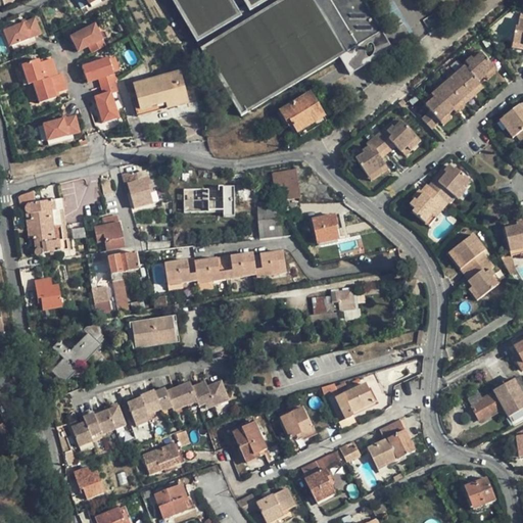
[(76,0),(82,8),(88,5),(85,0),(76,0)]
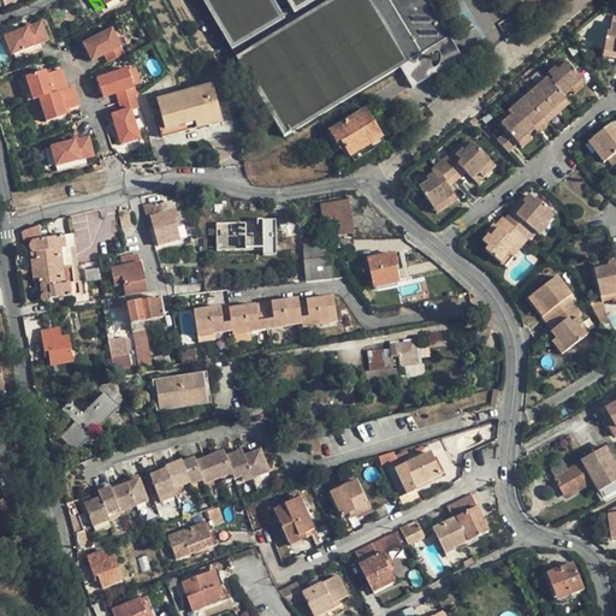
[(431,0),(199,0),(283,138),(403,70),(413,87),(455,63),(463,57),(431,0)]
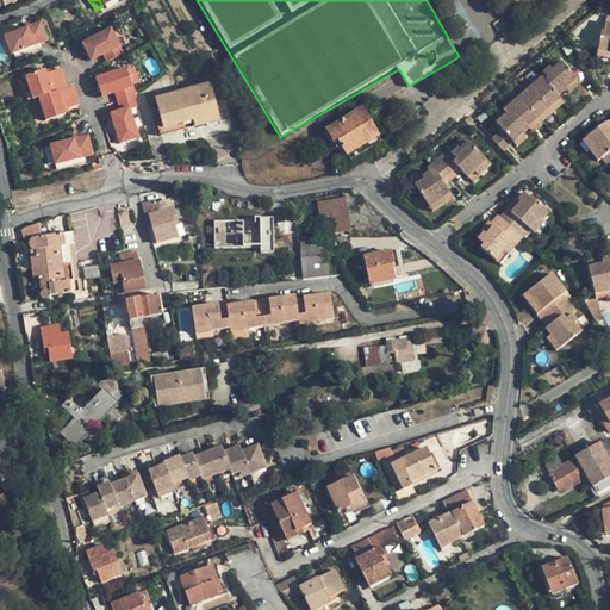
[(45,39),(38,19),(1,35),(8,54),(45,39)]
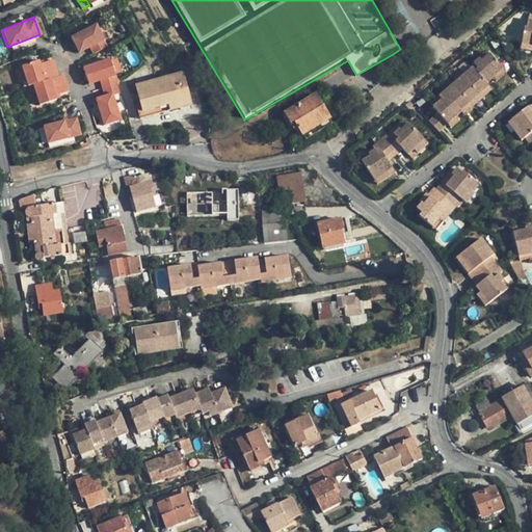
[(524,27),(522,44),(531,46),(531,17),(529,17),(528,27),(524,27)]
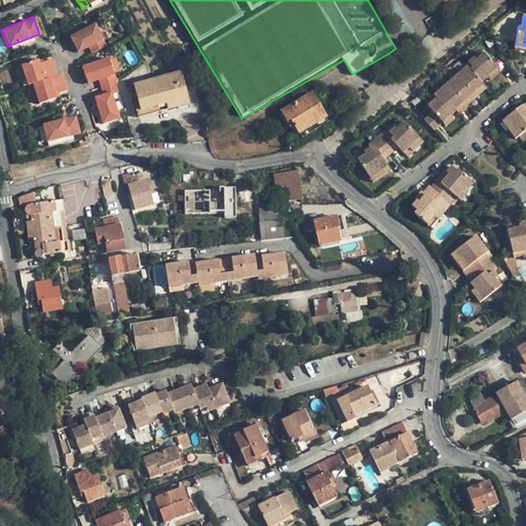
[(88,46),(91,53),(106,46),(95,24),(70,36),(78,51),(88,46)]
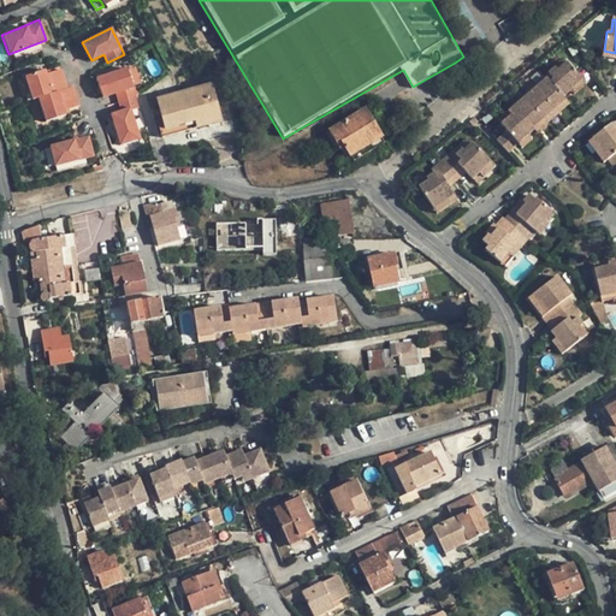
[(564,61),(555,70),(557,72),(567,65),(564,61)]
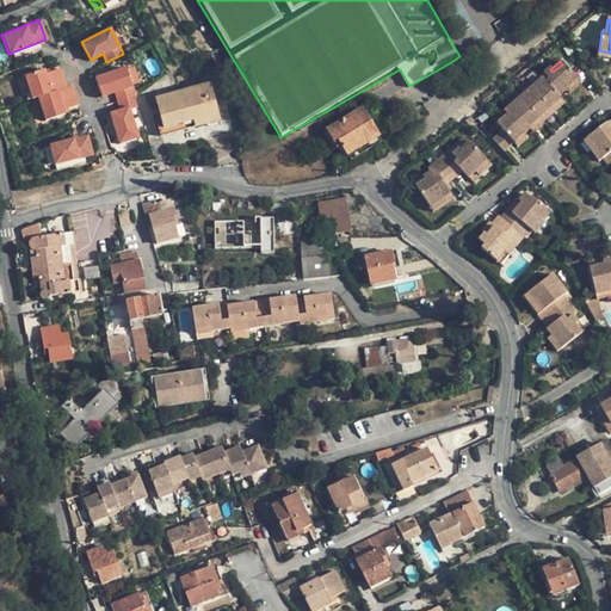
[(560,97),(566,92),(576,81),(562,65),(553,72),(550,69),(542,75),(560,97)]
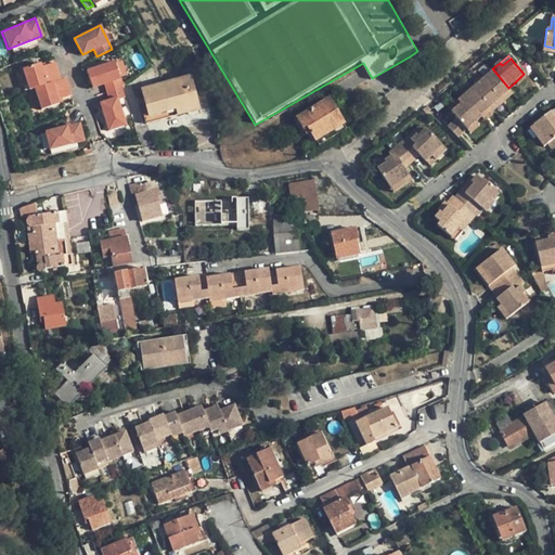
[(107,92),(123,88),(114,62),(87,71),(92,88),(104,85),(107,92)]
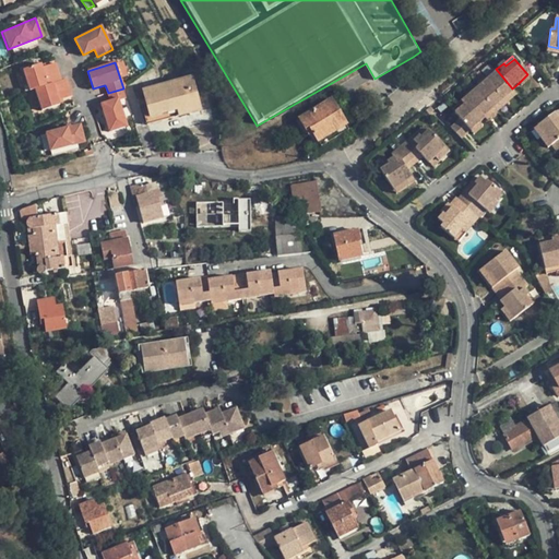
[(30,91),(35,90),(60,81),(55,63),(42,68),(40,63),(22,69),(30,91)]
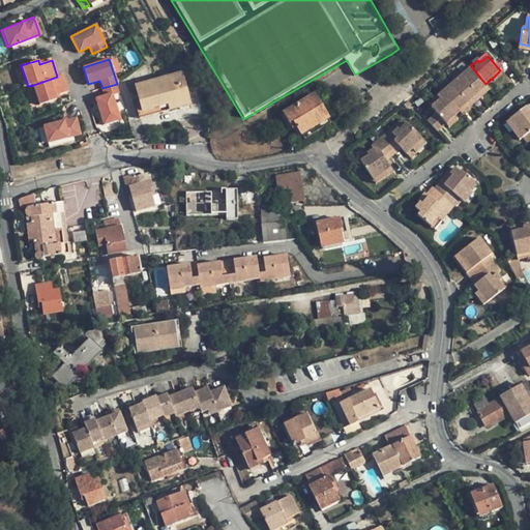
[(480,95),(489,88),(469,66),(464,71),(466,74),(463,76),(480,95)]
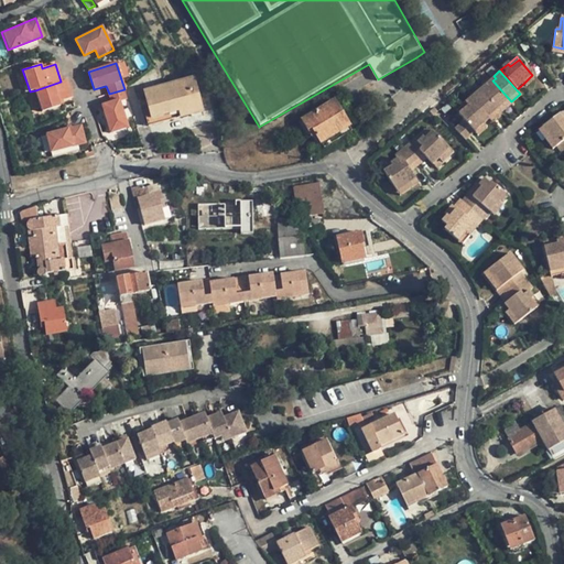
[(535,78),(532,75),(522,85),(525,88),(535,78)]
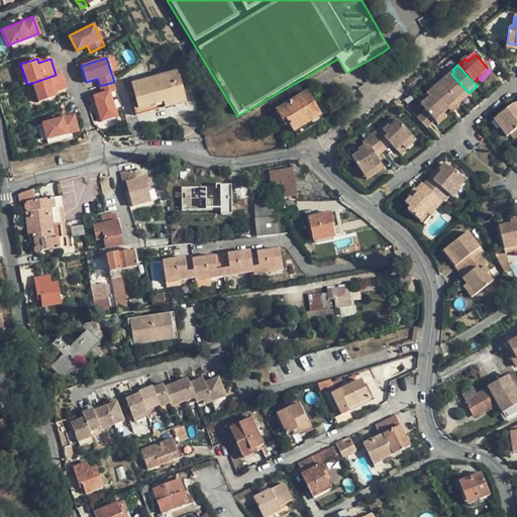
[(458,101),(468,93),(449,72),(443,78),(444,80),(442,82),(458,101)]
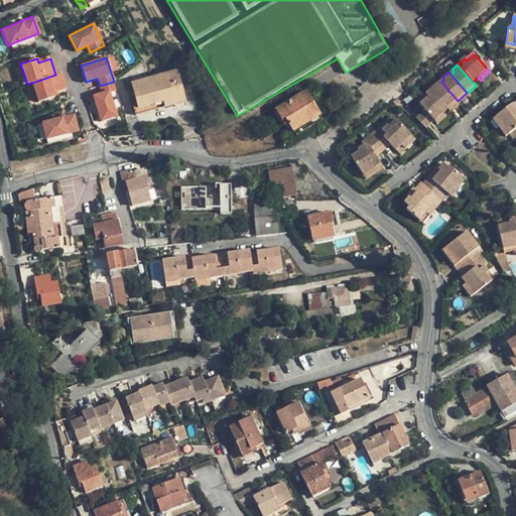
[(132,85),(139,109),(172,100),(174,105),(185,102),(177,73),(132,85)]
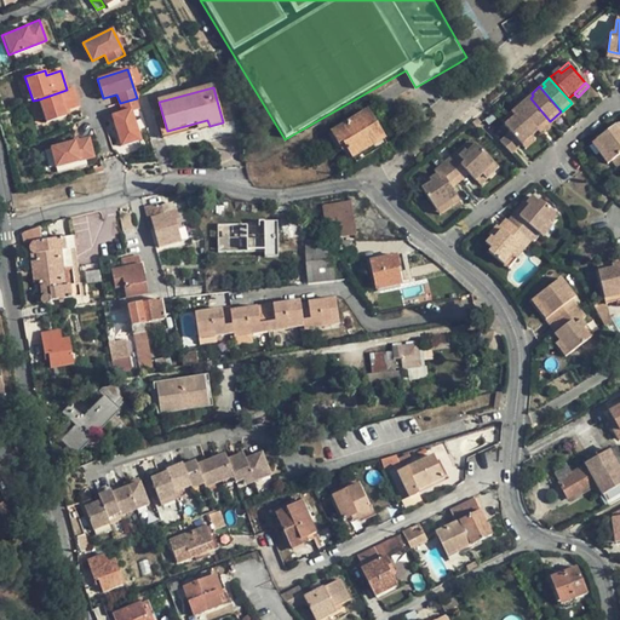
[(67,90),(39,99),(46,124),(65,116),(64,113),(79,108),(73,89),(67,90)]
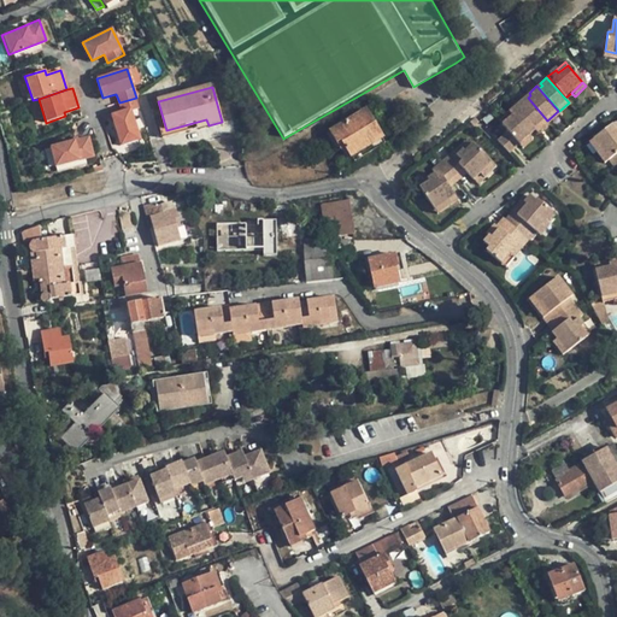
[(536,130),(547,121),(526,95),(518,101),(521,104),(517,107),(536,130)]
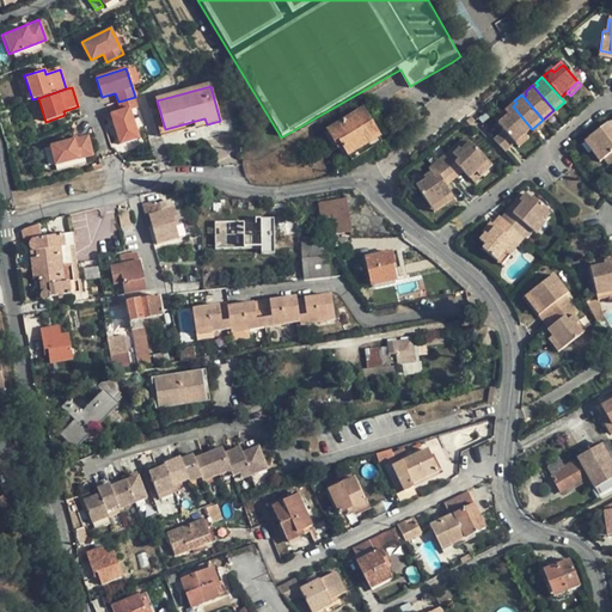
[(135,97),(118,102),(121,110),(110,114),(120,145),(140,139),(130,108),(138,105),(135,97)]
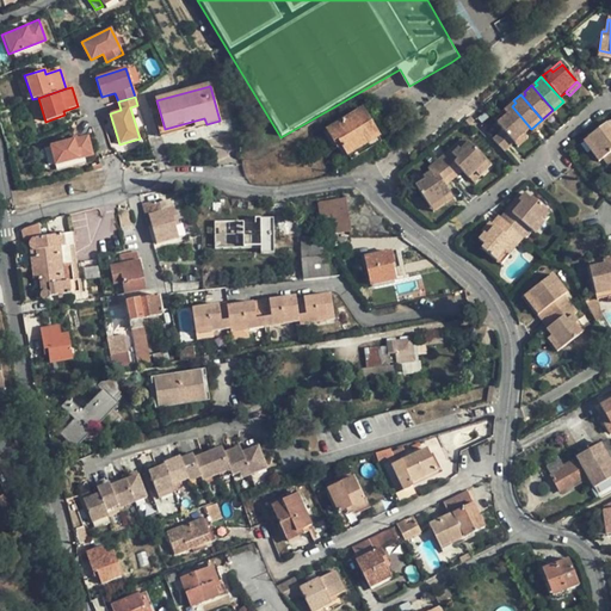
[(566,105),(563,102),(554,110),(556,113),(566,105)]
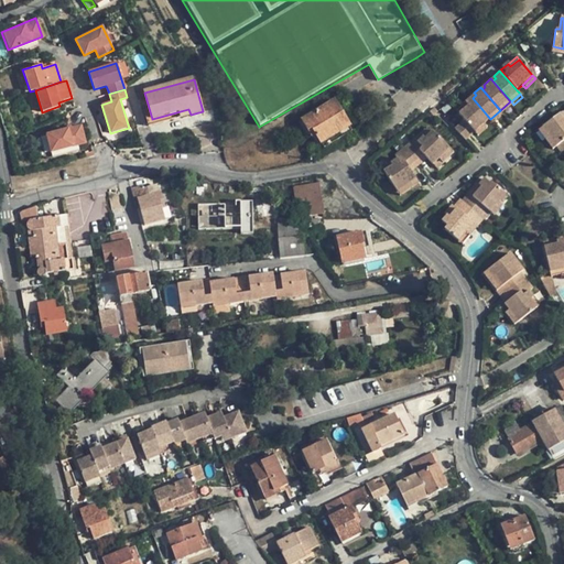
[(472,98),(466,104),(468,107),(461,114),(466,120),(475,132),(484,125),(490,119),(472,98)]
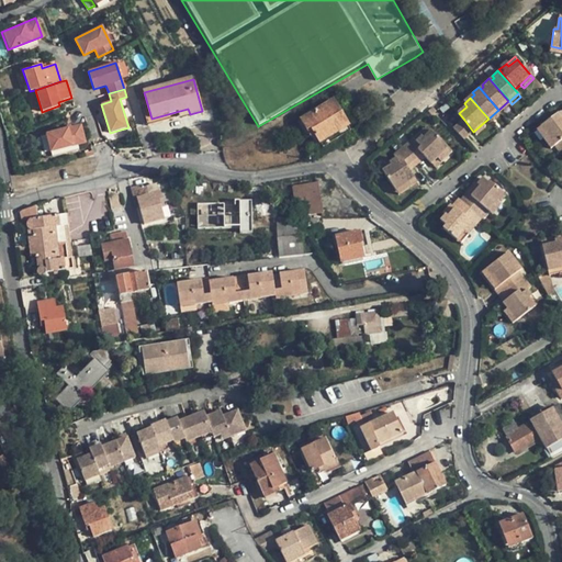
[(334,100),(301,121),(311,137),(315,135),(321,144),(349,126),(334,100)]
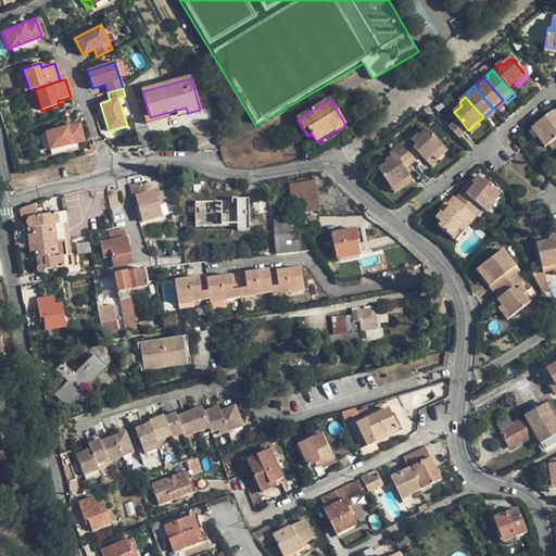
[(506,103),(503,100),(493,109),(496,112),(506,103)]
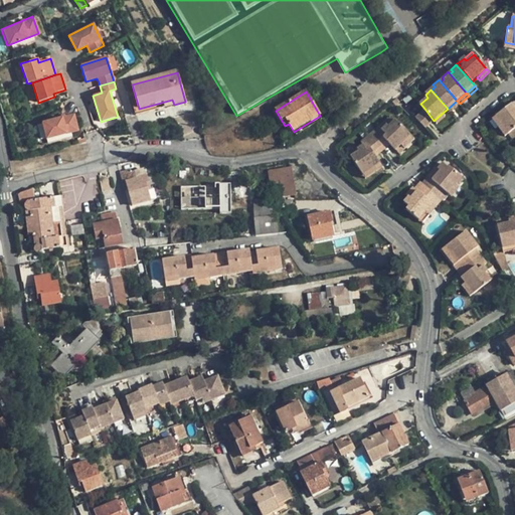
[(417,101),(420,104),(427,98),(425,95),(417,101)]
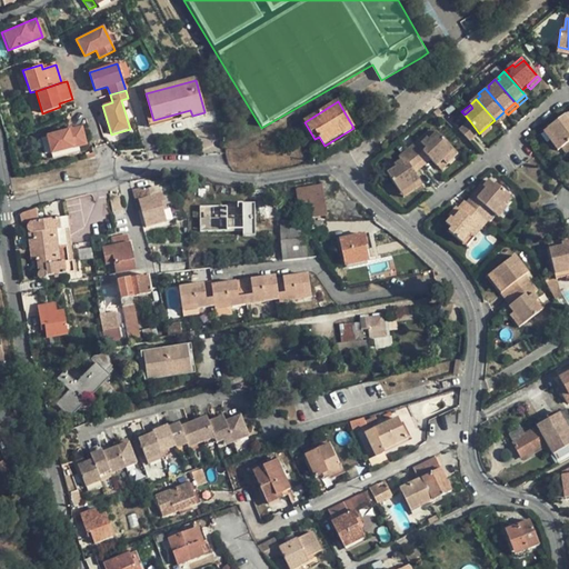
[(150,127),(192,116),(190,110),(153,120),(148,121),(150,127)]
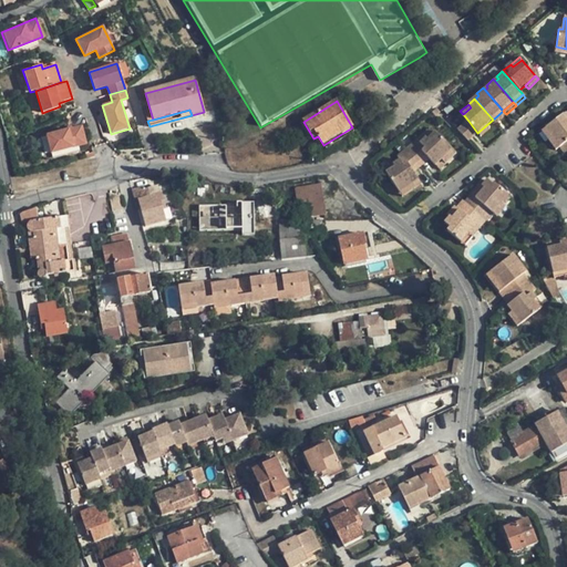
[(496,123),(506,114),(503,111),(493,120),(496,123)]
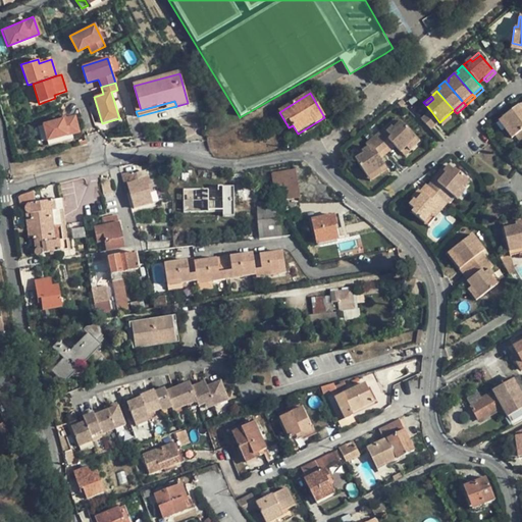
[(521,109),(518,105),(501,118),(514,136),(517,133),(521,139),(521,109)]
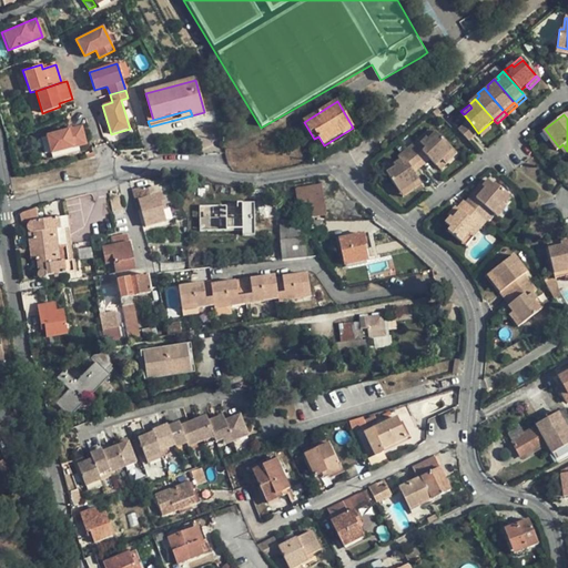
[(469,141),(478,133),(469,121),(464,124),(458,130),(469,141)]
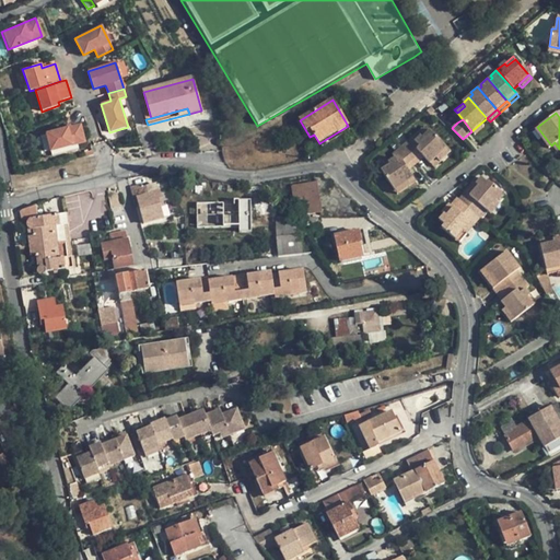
[(80,124),(44,133),(48,152),(84,142),(80,124)]
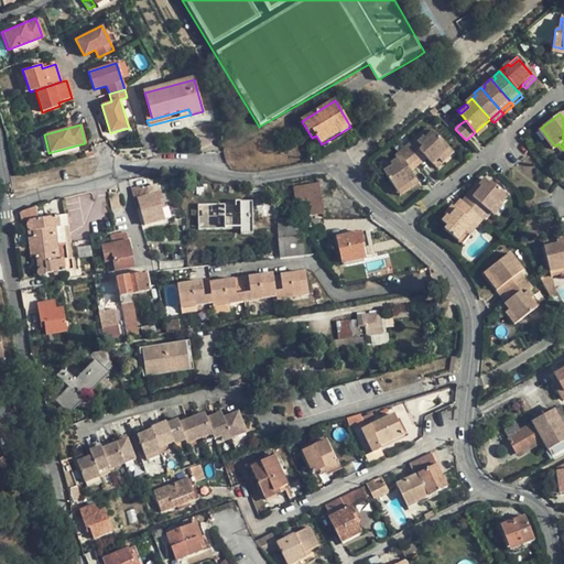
[(487,128),(484,125),(475,132),(478,136),(487,128)]
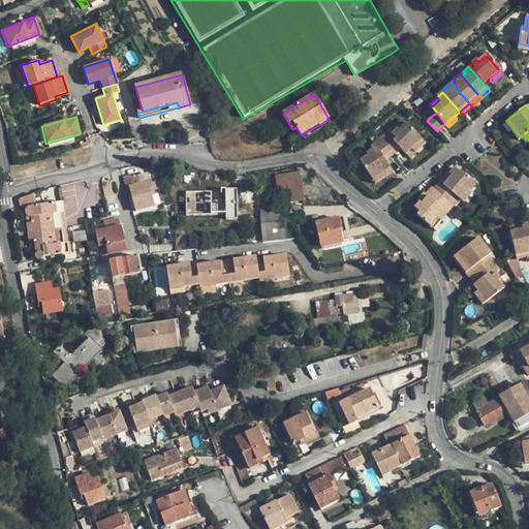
[(517,141),(521,137),(507,120),(503,123),(517,141)]
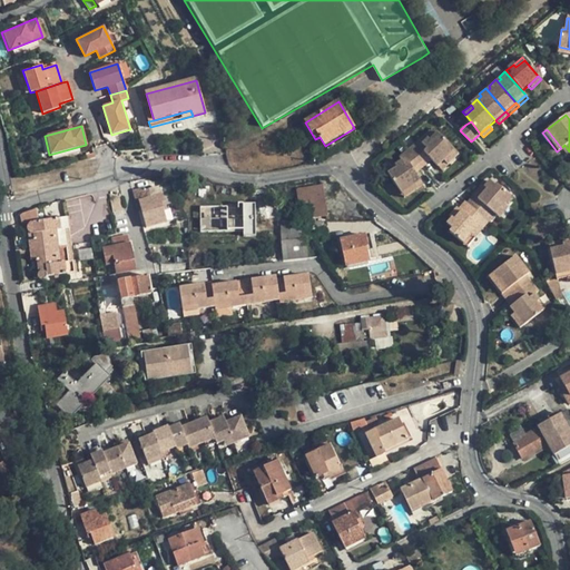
[(434,131),(426,138),(430,141),(436,134),(434,131)]
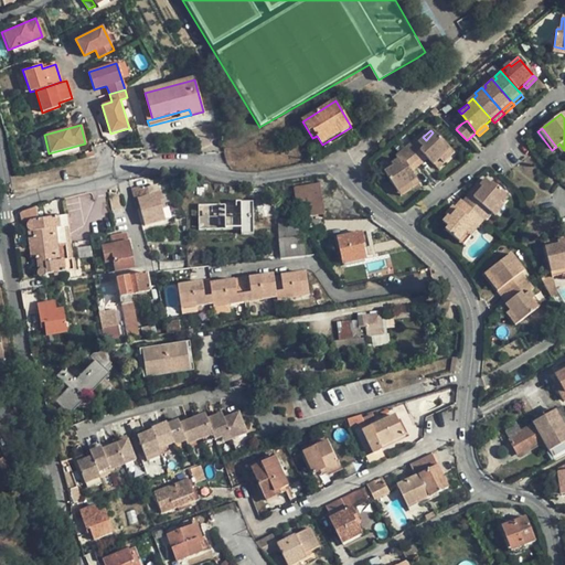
[(426,157),(429,159),(434,163),(449,148),(433,132),(426,140),(423,137),(419,141),(425,147),(420,151),(422,152),(426,157)]
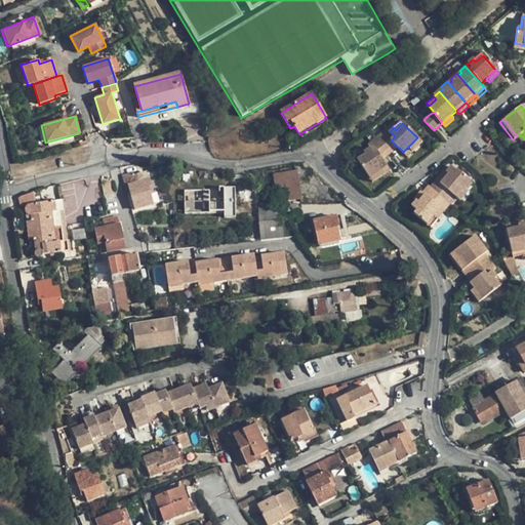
[(388,129),(377,137),(388,152),(396,146),(392,142),(391,140),(395,136),(390,131),(388,129)]
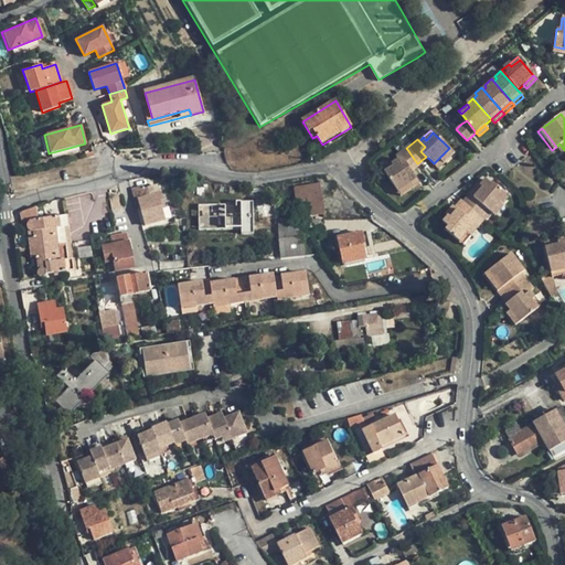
[(411,169),(417,163),(406,148),(396,157),(398,160),(402,164),(406,162),(411,169)]
